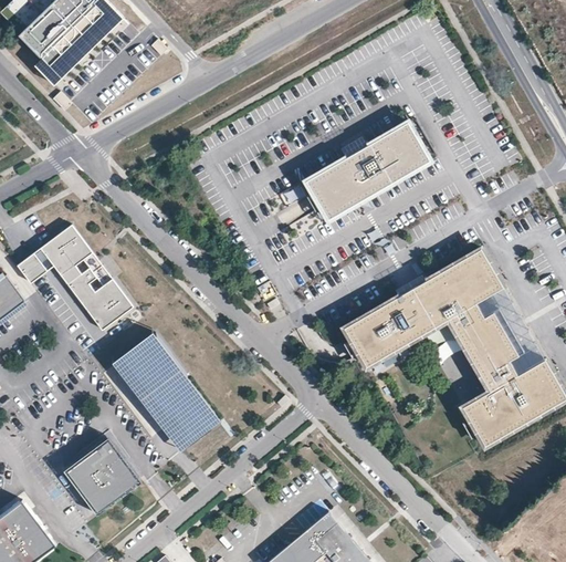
[(0,17),(21,39),(61,0),(16,0),(0,16),(0,17)]
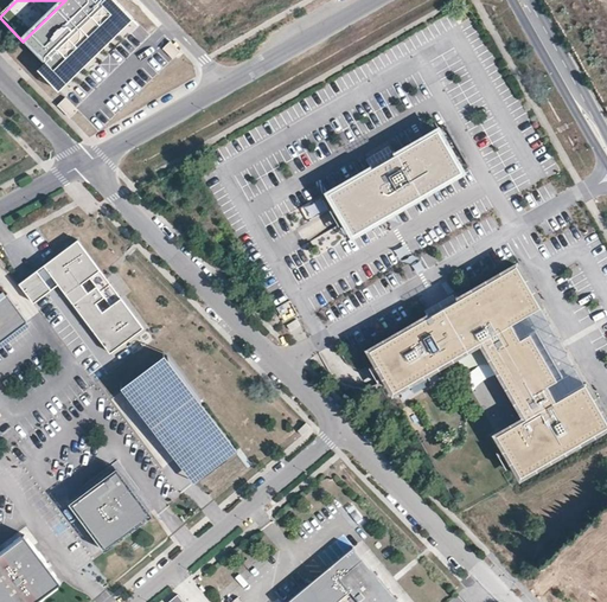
[(71,66),(117,23),(103,7),(95,0),(65,0),(23,42),(45,64),(59,79),(68,71),(71,75),(76,71),(71,66)]
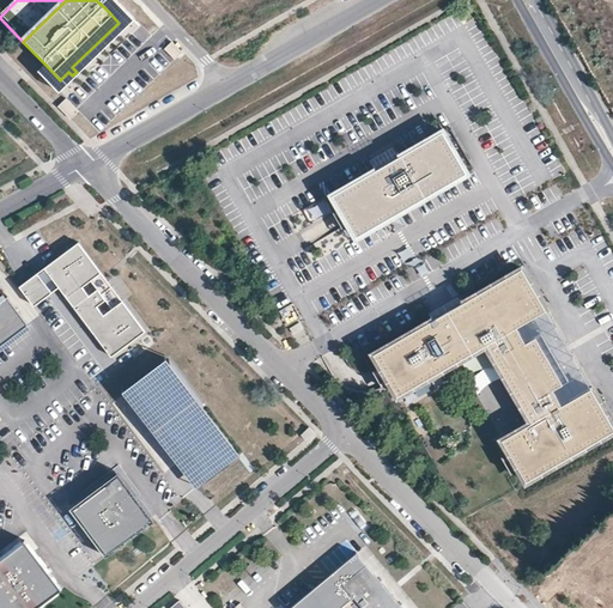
[(77,72),(126,24),(107,4),(104,7),(119,23),(72,67),(77,72)]
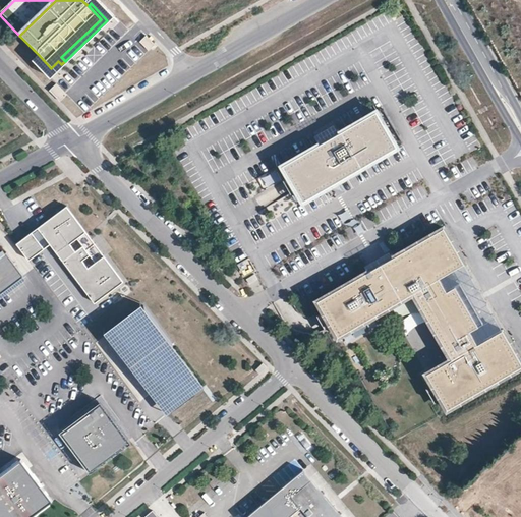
[(52,74),(61,64),(58,61),(51,68),(39,55),(36,58),(52,74)]
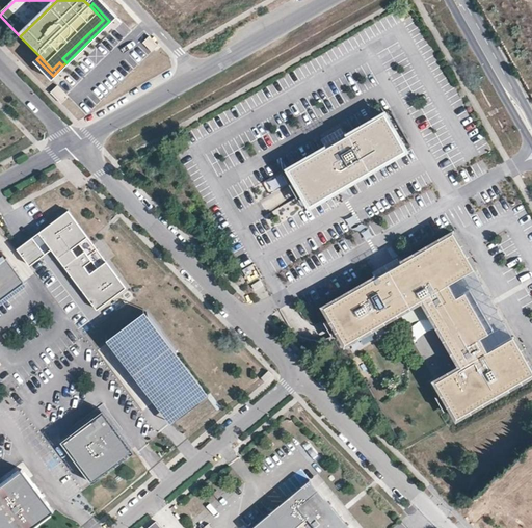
[(404,153),(382,116),(347,137),(322,151),(287,172),(309,208),(404,153)]
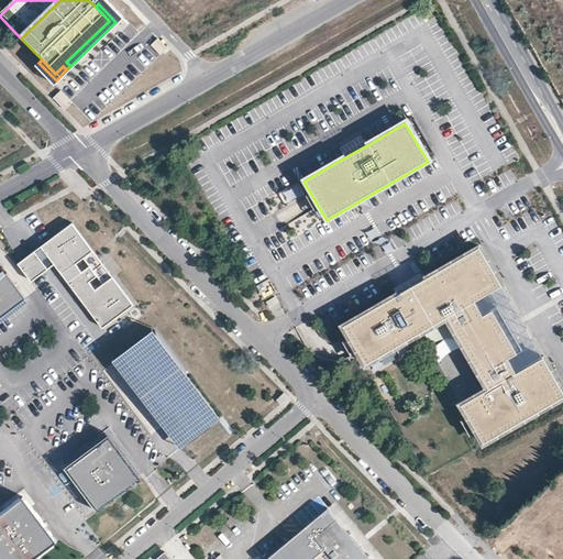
[(298,189),(280,198),(286,208),(304,199),(298,189)]
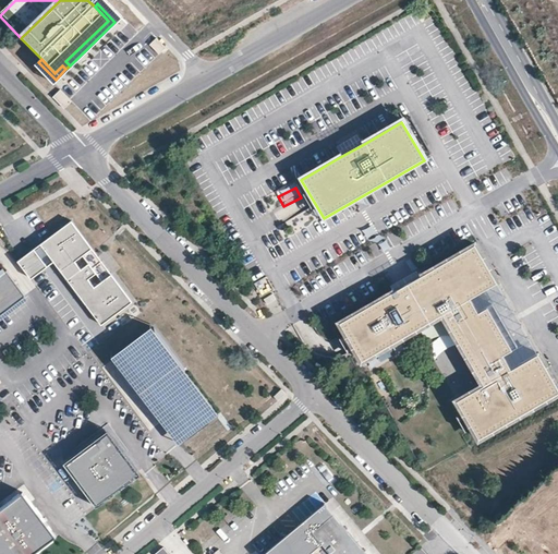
[(132,305),(72,225),(41,248),(55,265),(101,328),(132,305)]
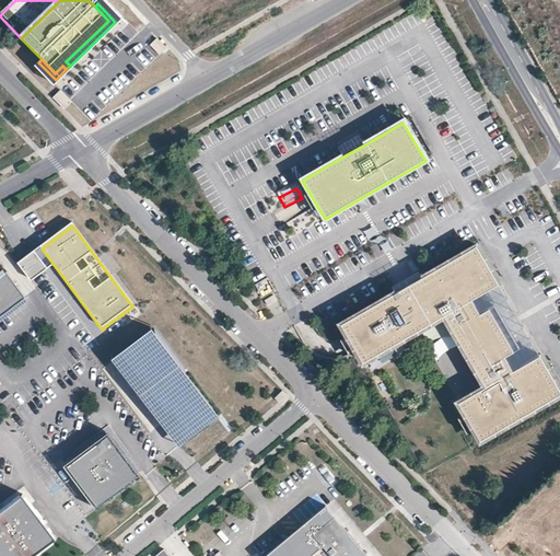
[(502,287),(476,243),(335,324),(345,340),(341,342),(349,355),(352,352),(361,368),(442,322),(480,387),(453,403),(462,418),(458,419),(466,432),(469,431),(478,447),(559,398),(559,386),(539,351),(537,354),(510,369),(512,372),(538,356),(559,393),(559,395),(479,442),(457,404),(485,389),(443,316),(362,365),(340,325),(475,246),(498,286),(470,301),(471,303),(499,288),(502,287)]
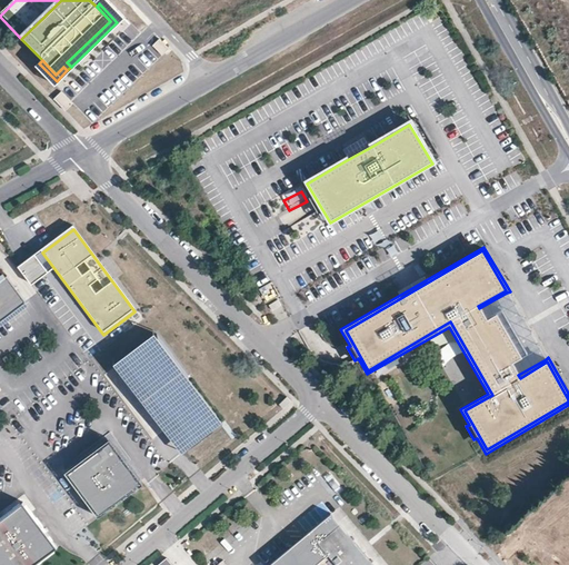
[(482,250),(346,330),(368,370),(450,321),(492,395),(465,410),(487,449),(568,402),(568,399),(547,362),(520,378),(518,375),(511,364),(525,356),(511,335),(500,313),(486,320),(479,308),(478,306),(506,290),(482,250)]
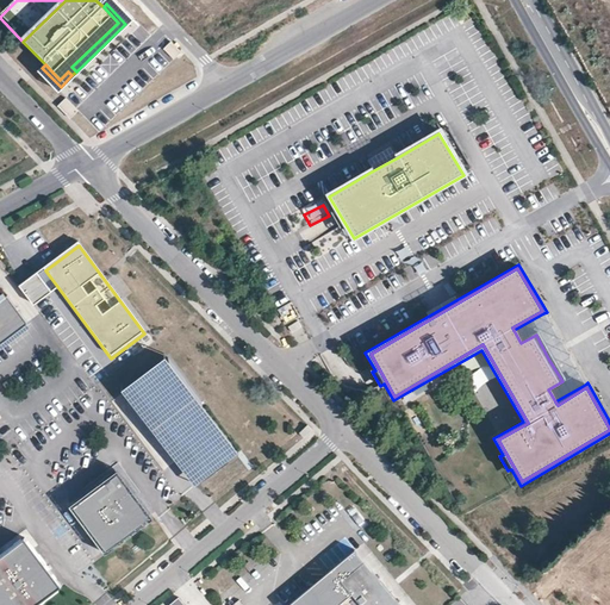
[(45,270),(38,276),(53,295),(60,289),(45,270)]
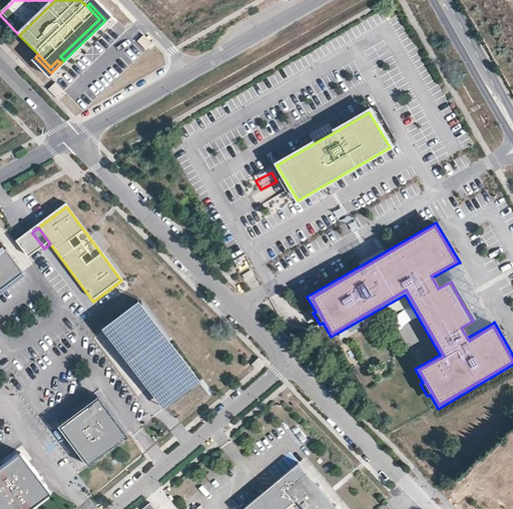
[(44,248),(32,232),(17,243),(29,260),(44,248)]
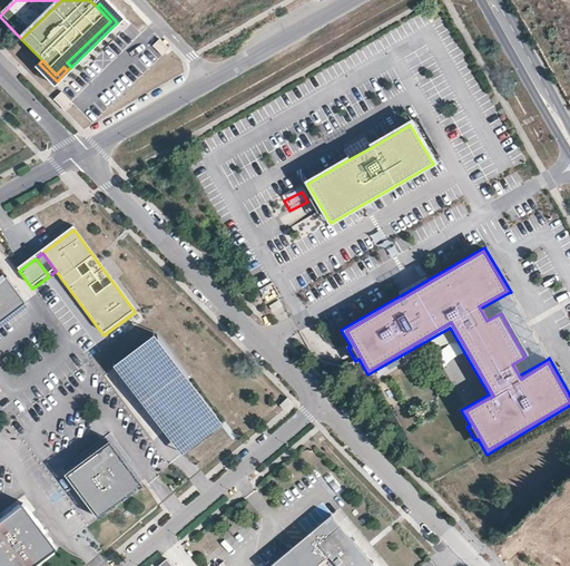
[(0,325),(27,306),(7,281),(0,285),(0,325)]
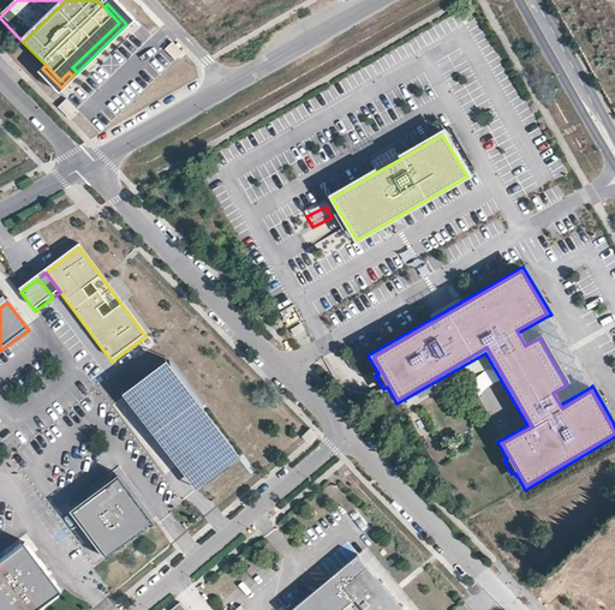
[(244,461),(171,363),(169,364),(242,462),(244,461)]
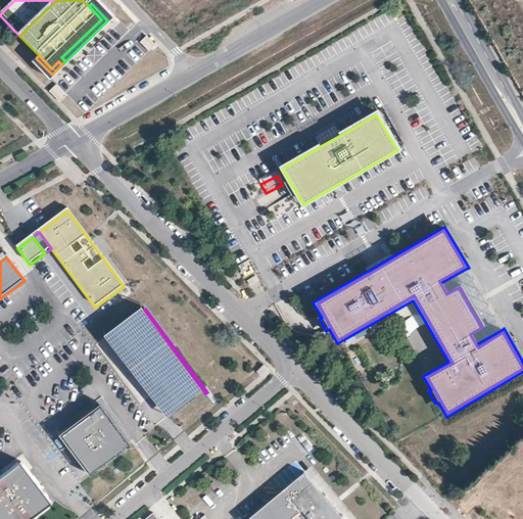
[(205,393),(144,310),(106,336),(151,398),(154,396),(171,419),(205,393)]
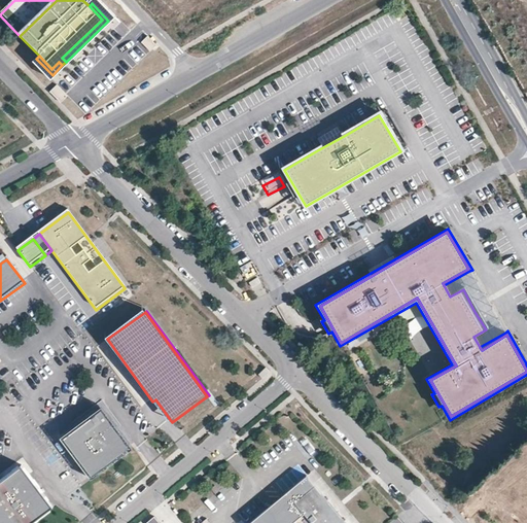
[(172,422),(155,399),(152,402),(170,423),(172,422)]
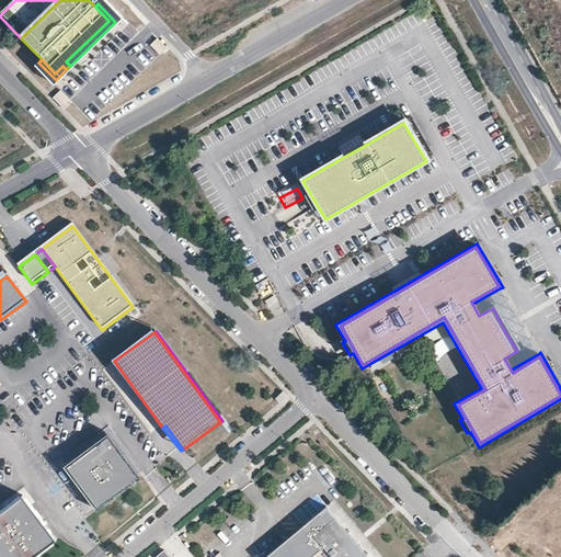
[(141,478),(109,434),(65,467),(98,511),(141,478)]
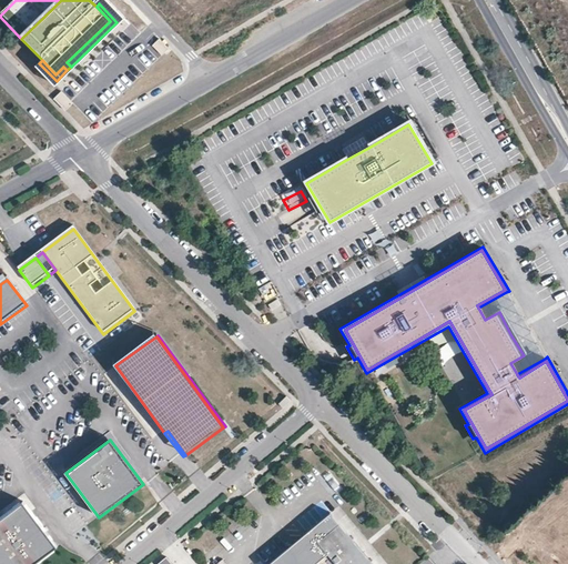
[(39,563),(57,551),(23,505),(7,517),(10,522),(0,529),(0,563),(39,563)]
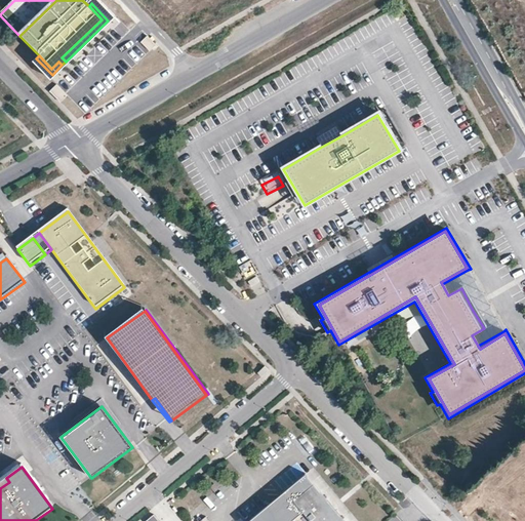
[(356,520),(318,475),(310,482),(342,520),(356,520)]
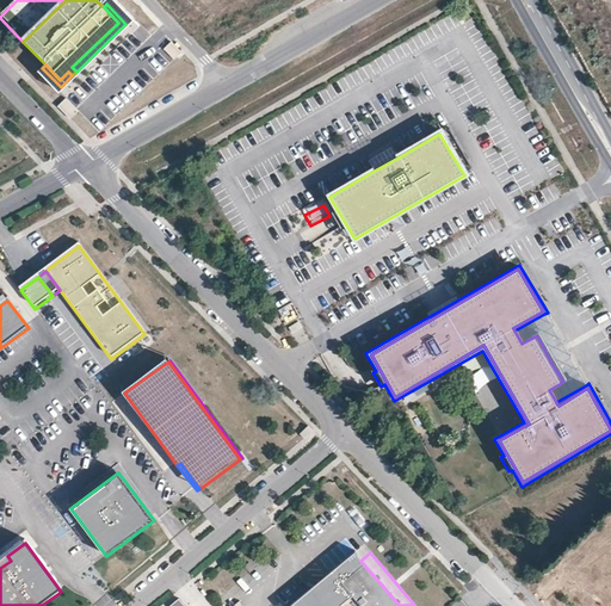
[(399,605),(360,561),(356,555),(290,605),(399,605)]
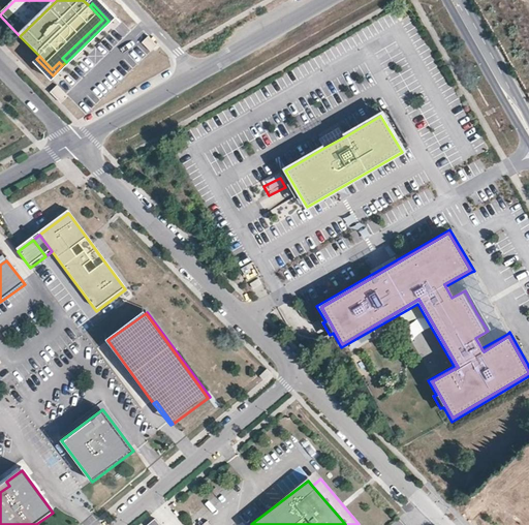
[(0,492),(9,486),(6,482),(0,486),(0,492)]
